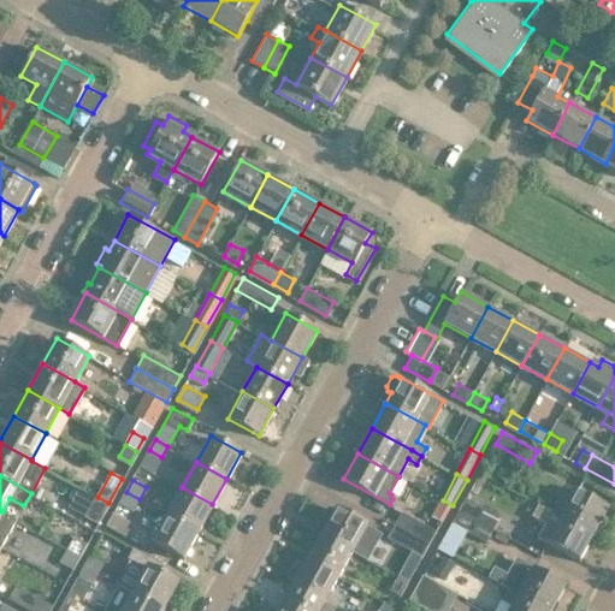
[(550,509),(592,532),(607,506),(574,488),(565,482),(550,509)]
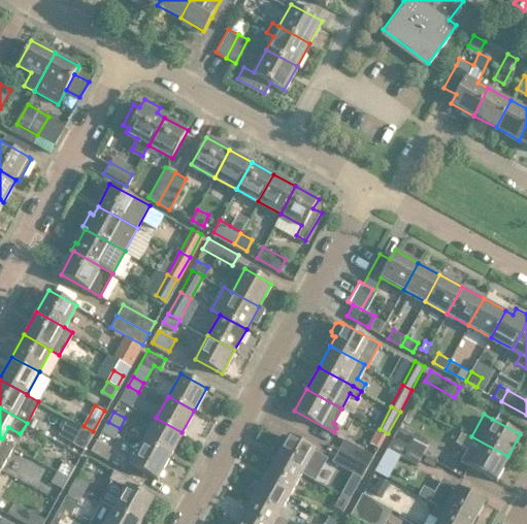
[(169,456),(182,432),(156,418),(142,441),(169,456)]
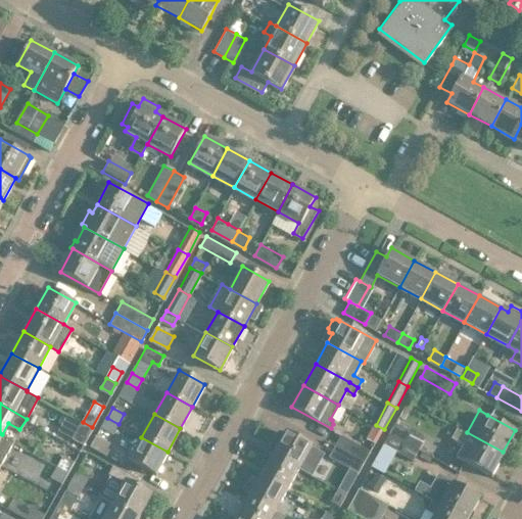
[(112,434),(119,424),(107,418),(106,418),(101,428),(112,434)]
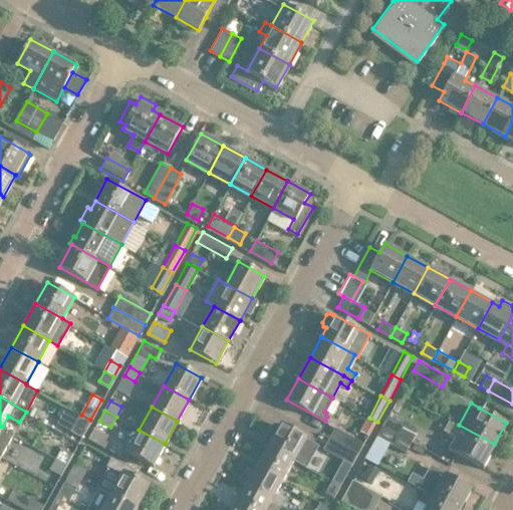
[(389,414),(383,425),(412,440),(417,430),(389,414)]
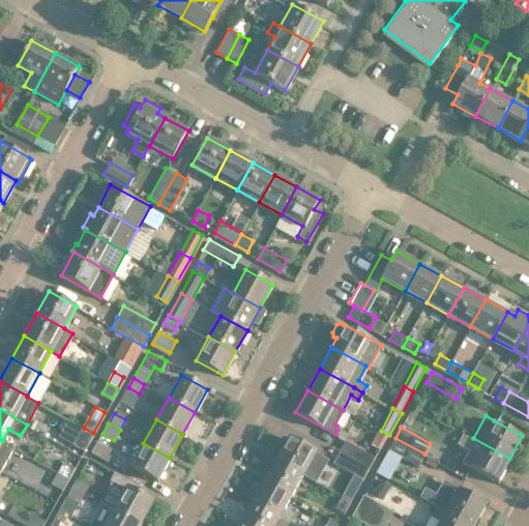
[(71,449),(81,455),(93,433),(84,428),(71,449)]
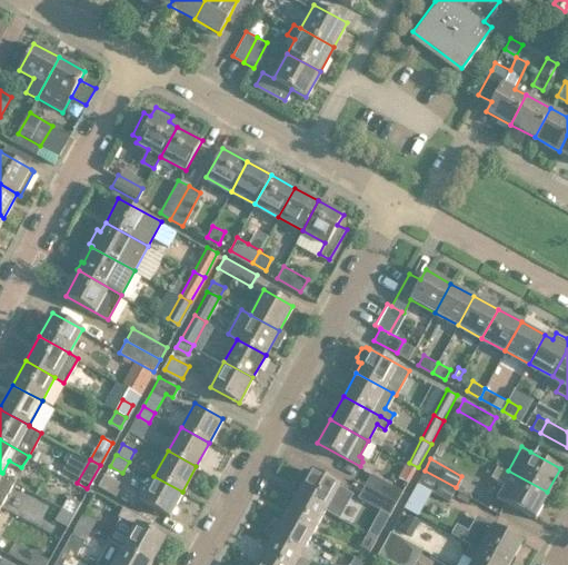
[(534,516),(547,492),(508,471),(496,464),(489,475),(502,482),(495,495),(534,516)]
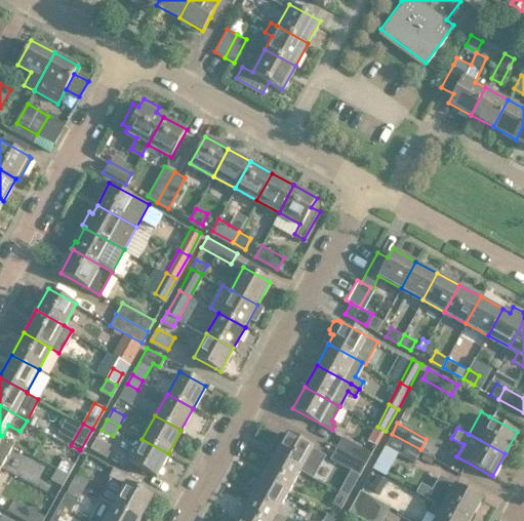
[(278,446),(273,455),(299,470),(312,477),(325,453),(312,447),(285,432),(280,429),(272,443),(278,446)]
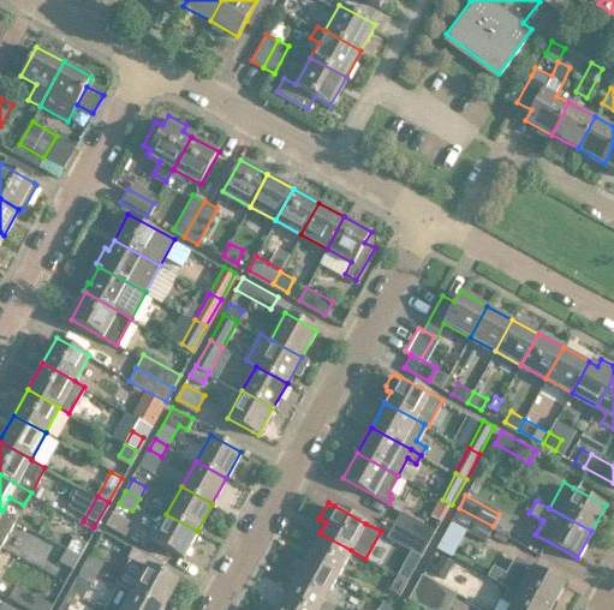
[(486,538),(493,526),(459,508),(452,520),(486,538)]
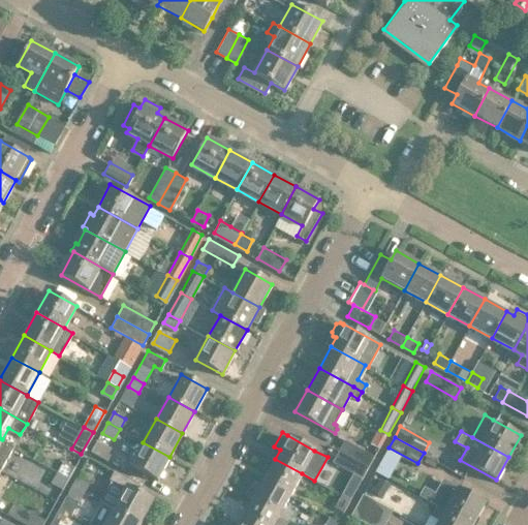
[(0,467),(1,468),(12,445),(2,439),(0,438),(0,467)]
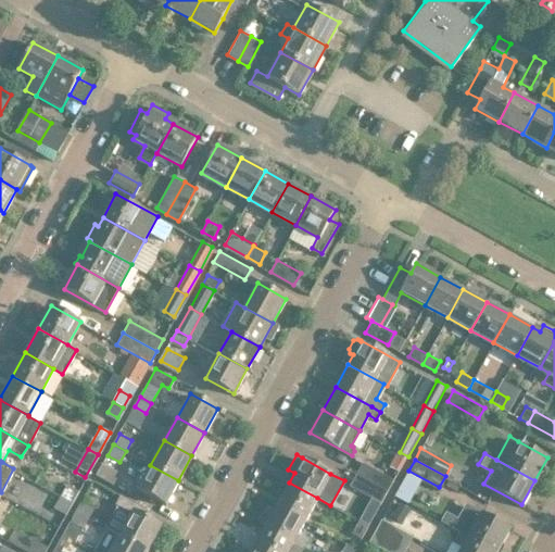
[(363,462),(357,474),(387,489),(393,476),(363,462)]
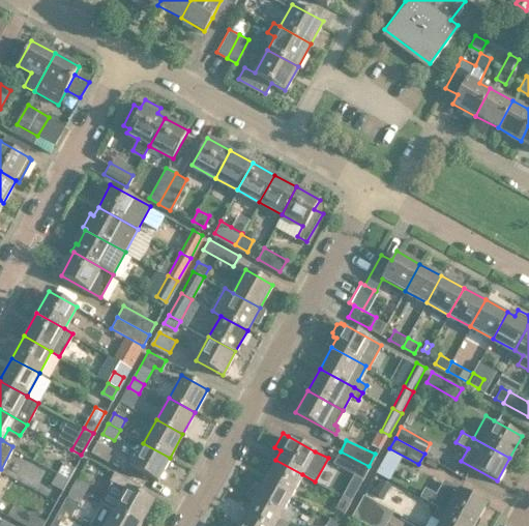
[(96,441),(91,451),(108,461),(113,450),(96,441)]
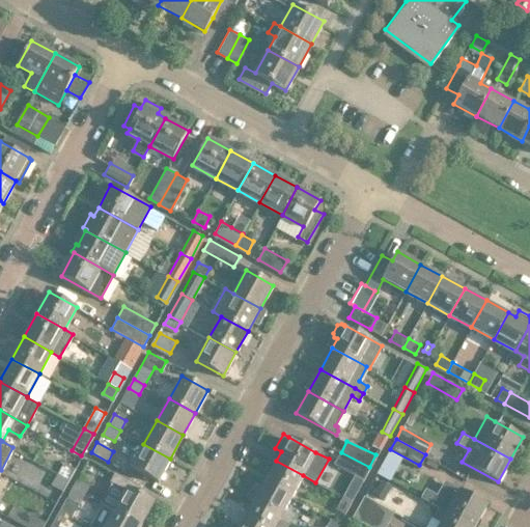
[(158,480),(170,459),(143,444),(131,466),(158,480)]
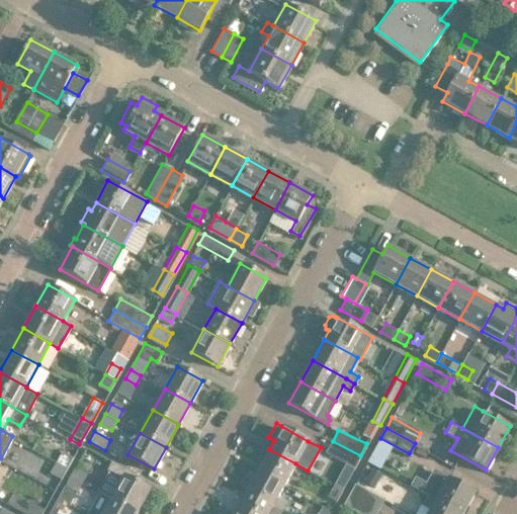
[(328,451),(355,465),(360,455),(333,441),(328,451)]
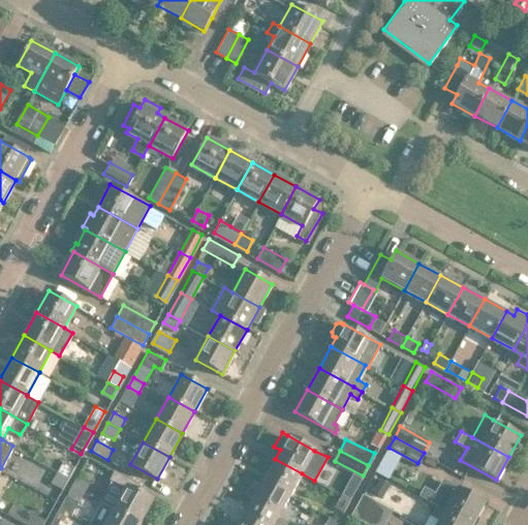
[(58,471),(68,476),(74,465),(64,459),(58,471)]
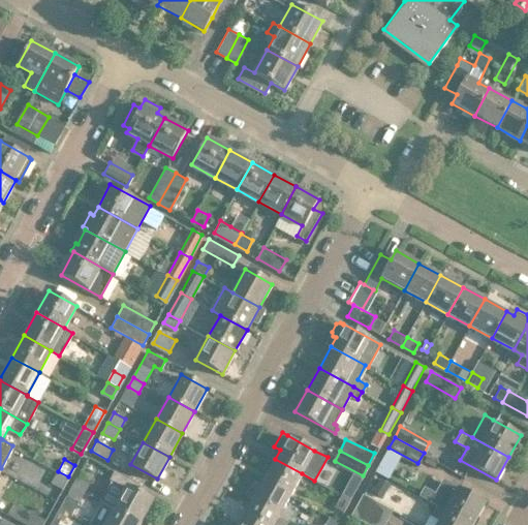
[(264,480),(290,494),(302,473),(275,459),(264,480)]
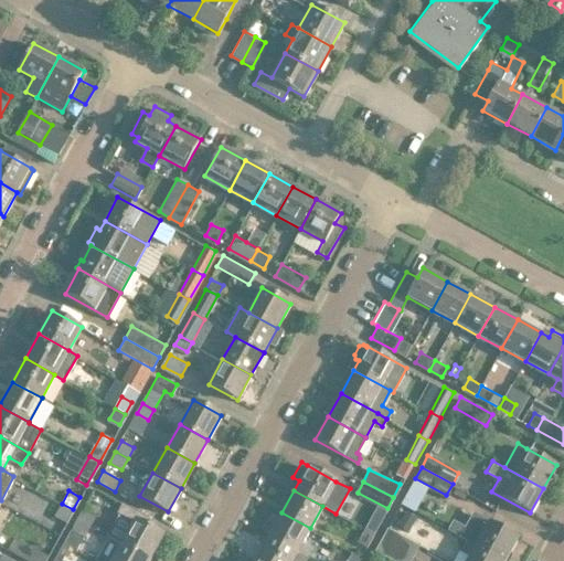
[(405,499),(402,504),(413,510),(416,505),(405,499)]
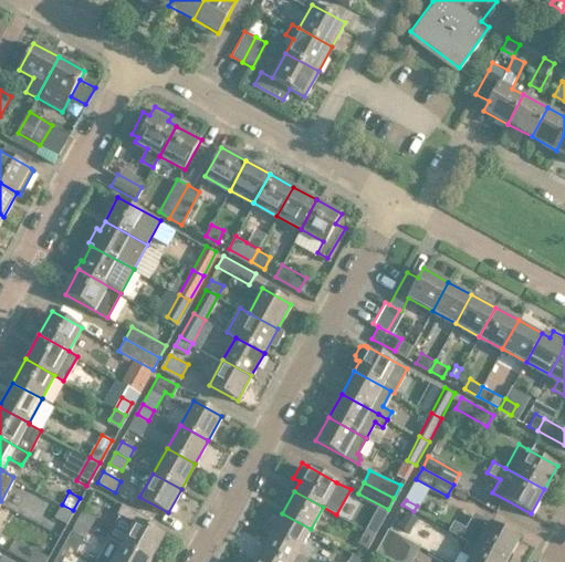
[(150,528),(154,521),(123,503),(116,513),(133,522),(121,544),(150,560),(164,536),(150,528)]
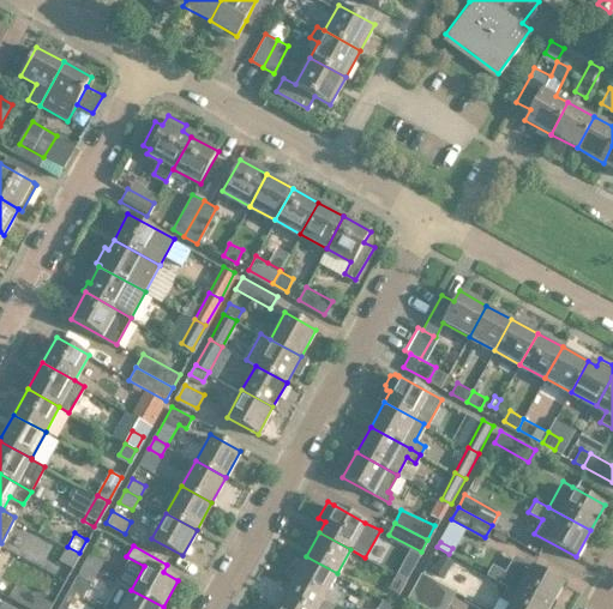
[(61,558),(72,565),(79,553),(67,547),(61,558)]
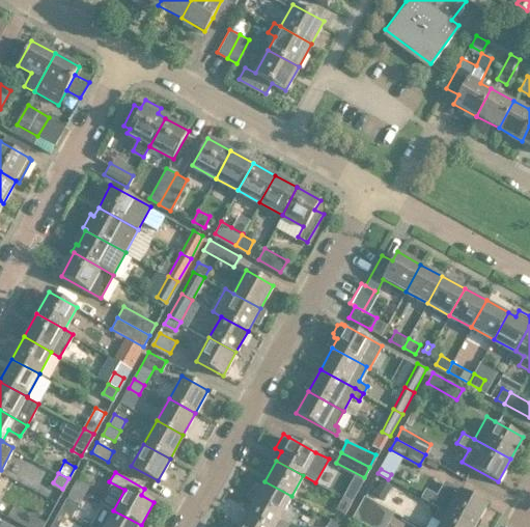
[(373,492),(383,497),(391,483),(382,478),(373,492)]
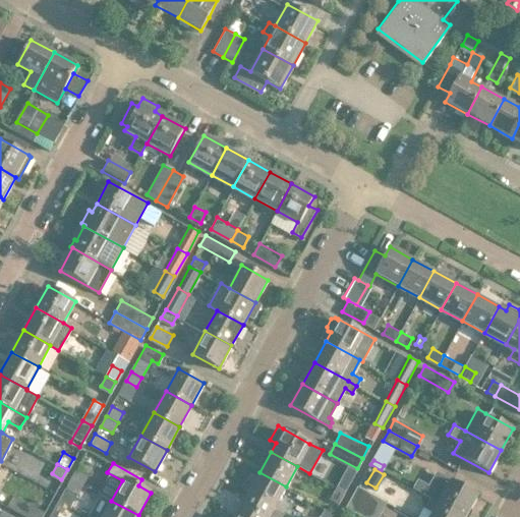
[(72,479),(82,484),(88,475),(76,470),(72,479)]
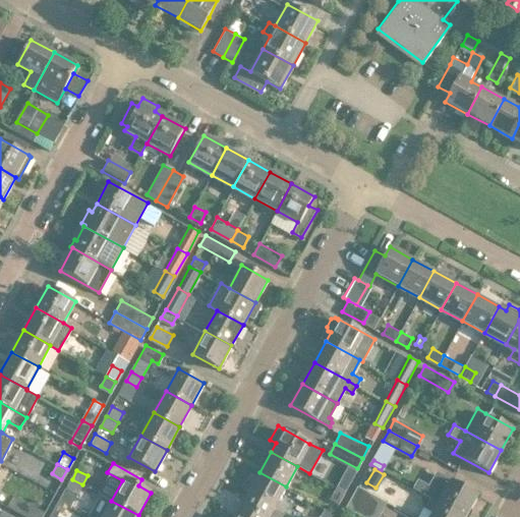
[(418,478),(413,487),(437,501),(464,516),(477,494),(449,478),(437,471),(429,484),(418,478)]
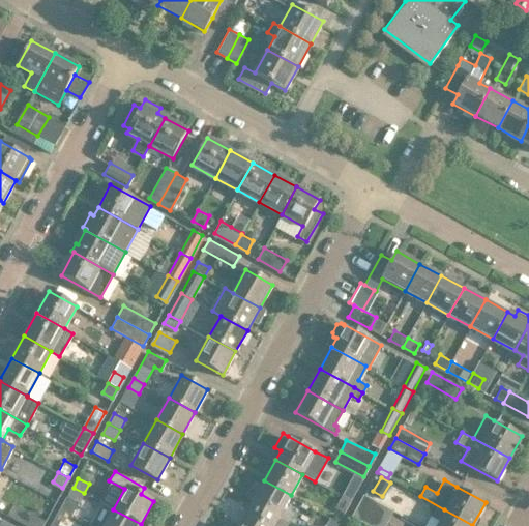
[(264,480),(252,503),(278,518),(291,495),(264,480)]
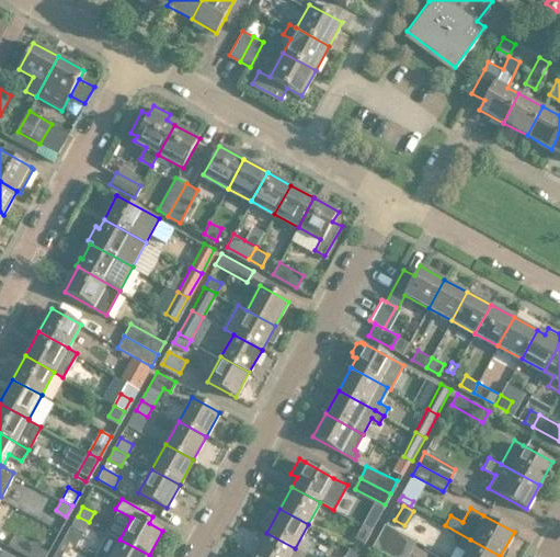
[(77,545),(89,522),(78,516),(66,540),(69,542),(69,541),(77,545)]
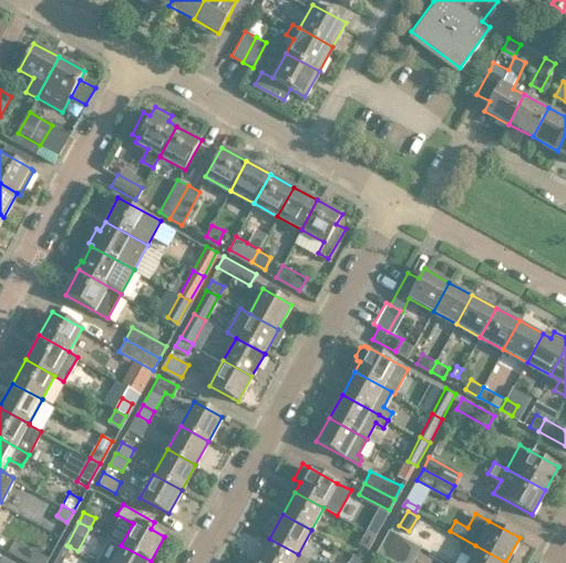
[(390,528),(383,540),(414,558),(421,545),(390,528)]
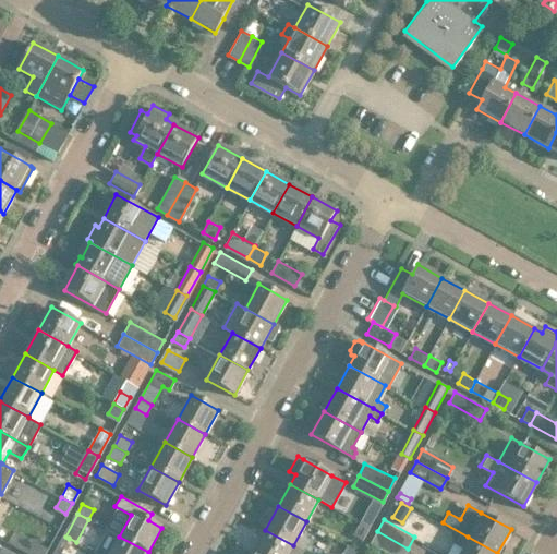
[(353,533),(363,539),(371,525),(361,520),(353,533)]
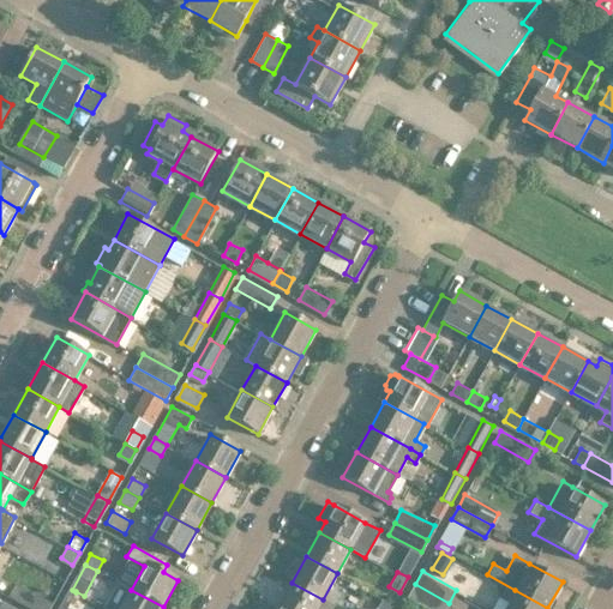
[(8,596),(32,608),(48,608),(53,603),(16,582),(8,596)]
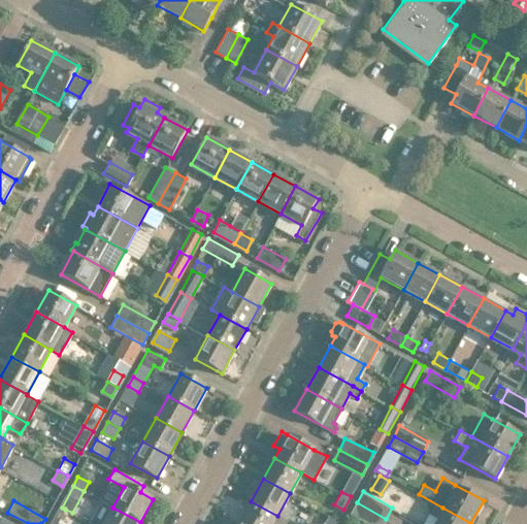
[(284,523),(287,521),(277,516),(251,501),(238,523),(240,523),(284,523)]
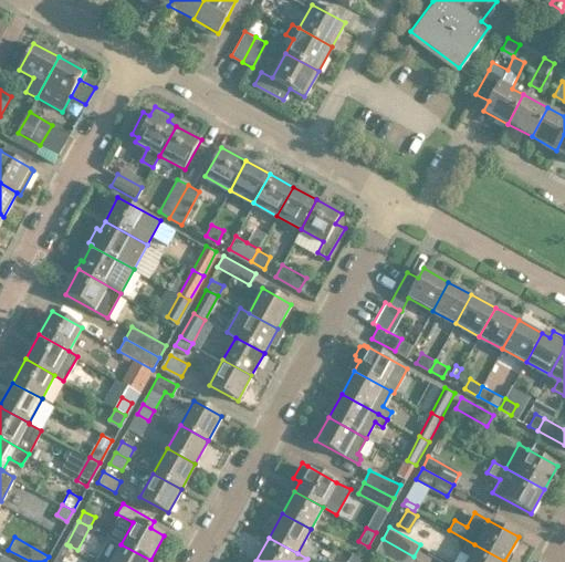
[(397,561),(409,561),(414,557),(383,539),(376,550),(397,561)]
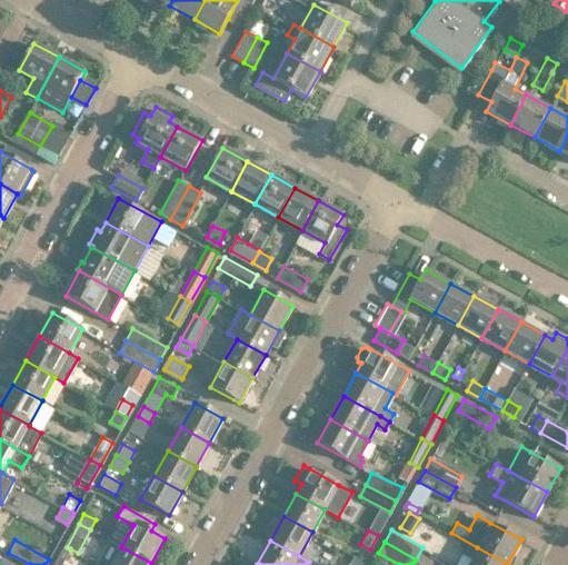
[(470,544),(465,554),(471,558),(467,564),(506,564),(507,564),(477,547),(477,548),(470,544)]
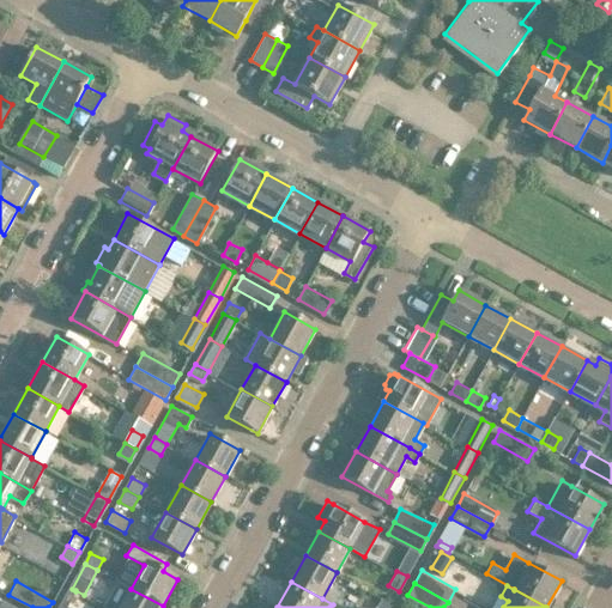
[(72,589),(61,607),(72,607),(67,606),(76,591),(72,589)]
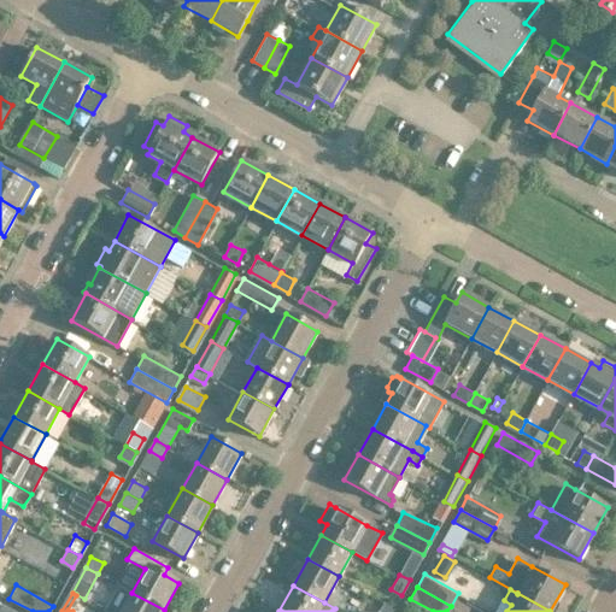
[(162,611),(164,610),(132,593),(121,611),(162,611)]
